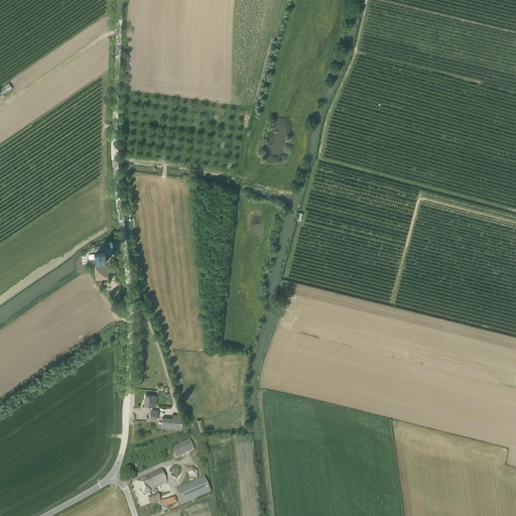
[(8,83),(0,89),(0,92),(2,96),(12,89),(8,83)]
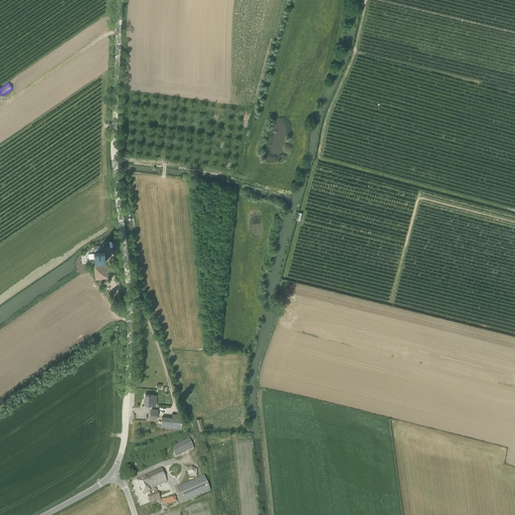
[(107,264),(106,254),(106,251),(94,252),(95,265),(107,264)]
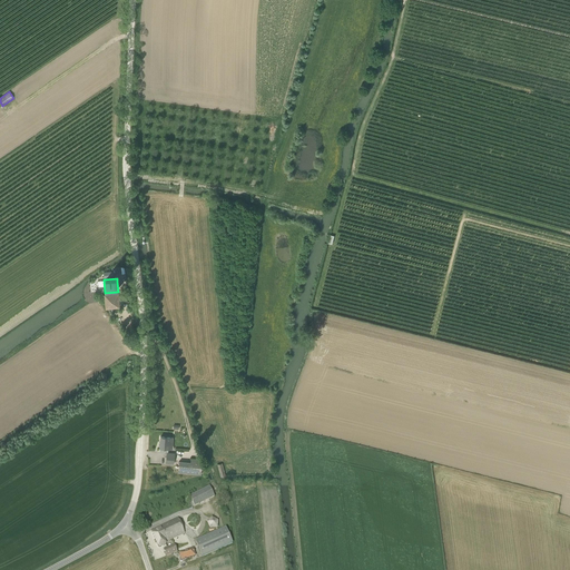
[(110,300),(106,303),(112,312),(117,308),(110,300)]
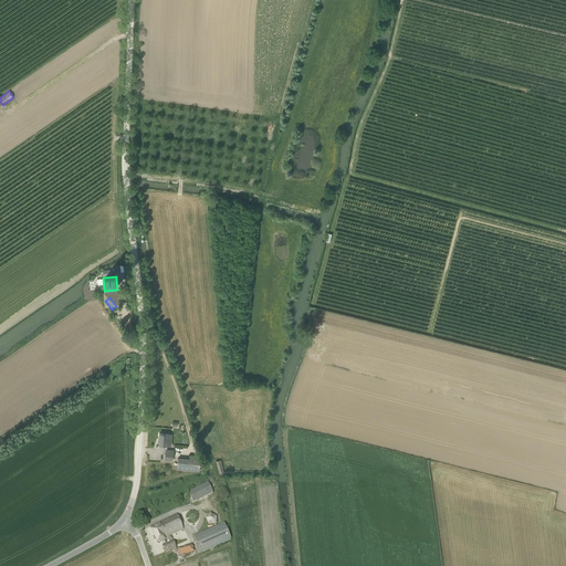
[(158,444),(159,444),(158,449),(163,449),(163,448),(166,449),(167,444),(171,446),(173,435),(159,433),(158,444)]
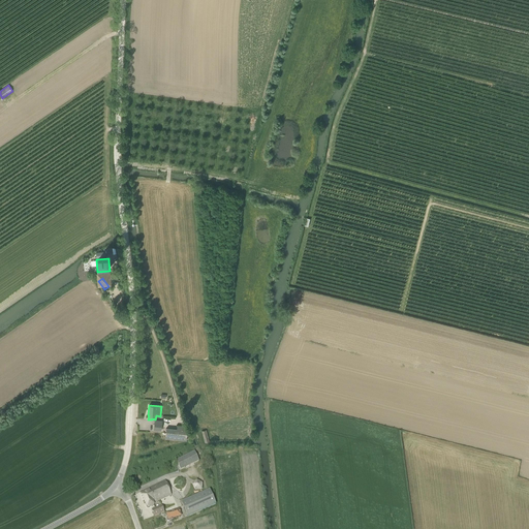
[(167,427),(166,438),(189,440),(190,430),(167,427)]
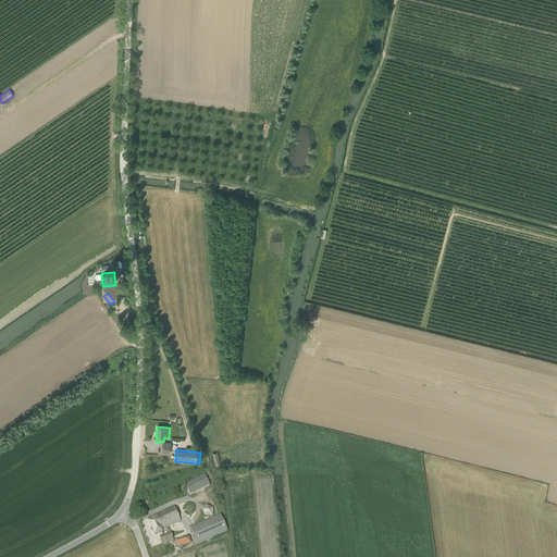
[(205,475),(185,485),(189,496),(209,486),(205,475)]
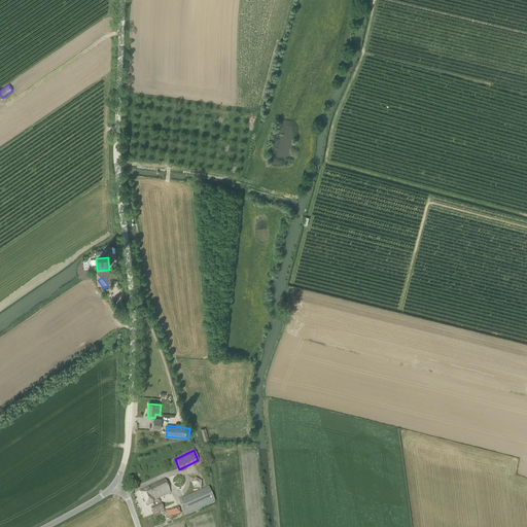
[(199,479),(191,482),(195,490),(203,486),(199,479)]
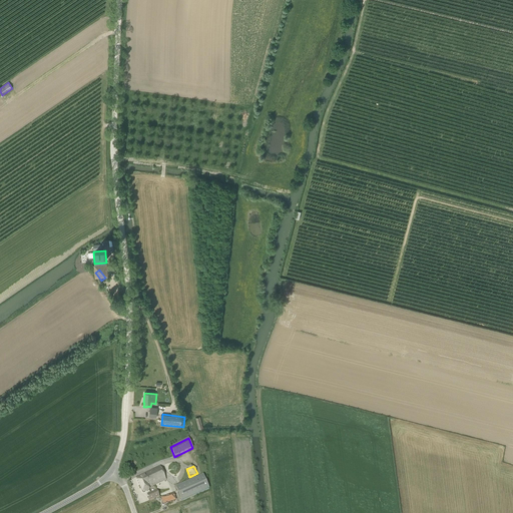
[(149,488),(166,481),(159,467),(136,478),(142,493),(150,490),(149,488)]
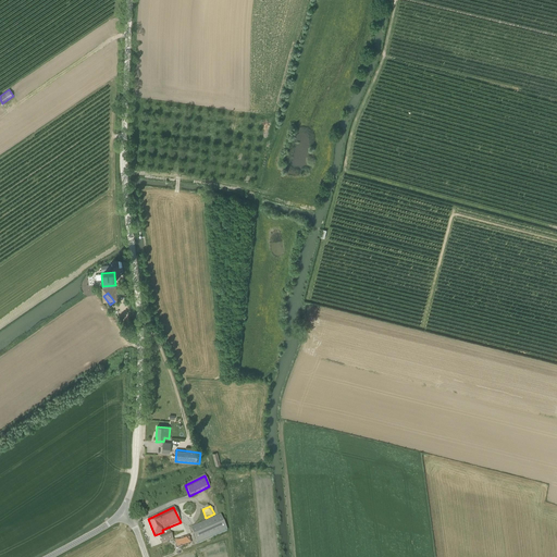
[(196,544),(221,534),(226,531),(220,516),(189,529),(196,544)]
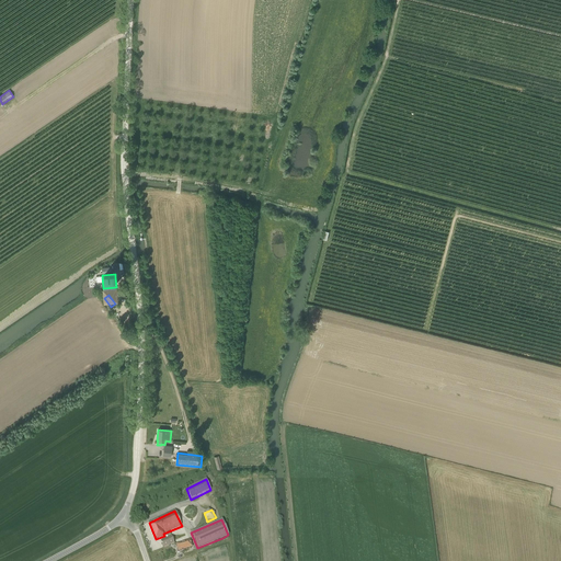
[(174,544),(172,537),(161,541),(163,548),(174,544)]
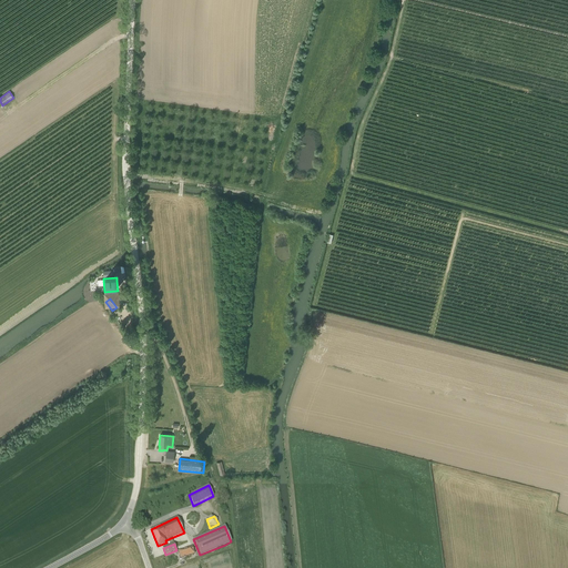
[(178,551),(180,559),(195,555),(192,547),(178,551)]
